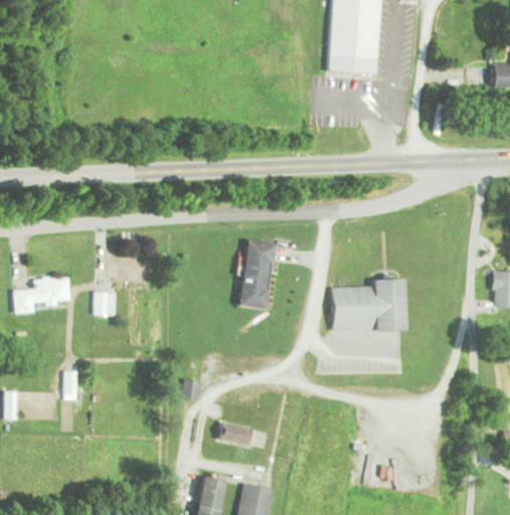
[(379,0),(332,0),(329,71),(376,73),(379,0)]
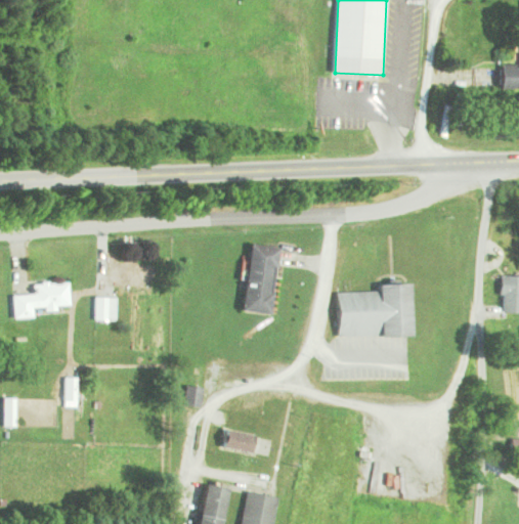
[(518,66),(503,66),(503,88),(518,88),(518,66)]
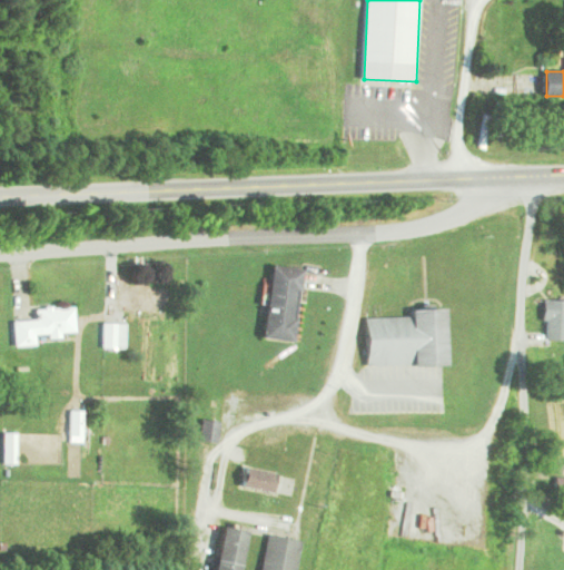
[(274,266),(264,338),(296,343),(305,271),(274,266)]
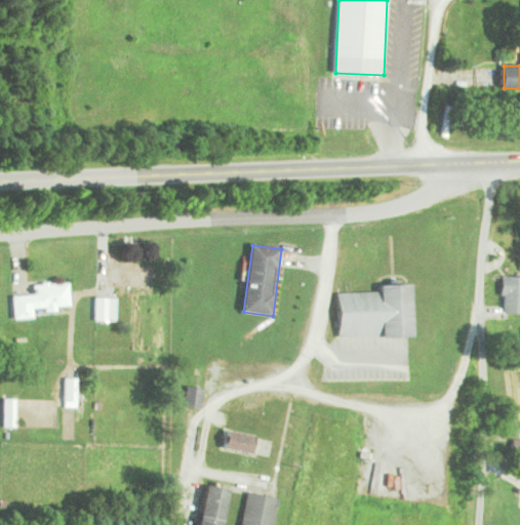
[(519,277),(504,277),(504,314),(519,314),(519,277)]
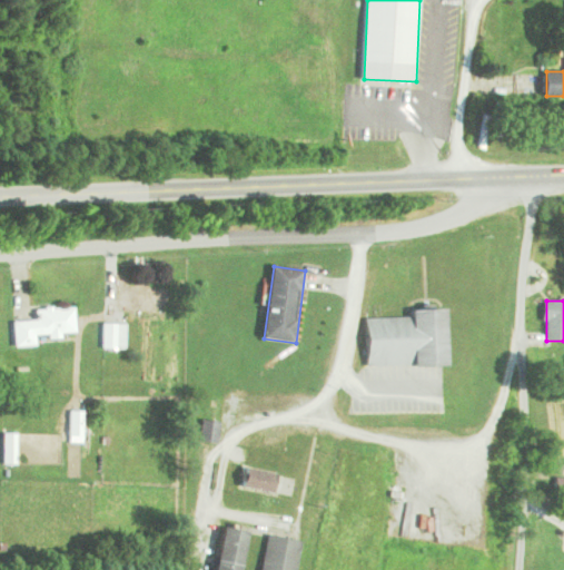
[(39,321),(16,322),(17,347),(39,346),(38,340),(63,338),(63,334),(77,333),(77,307),(39,308),(39,321)]
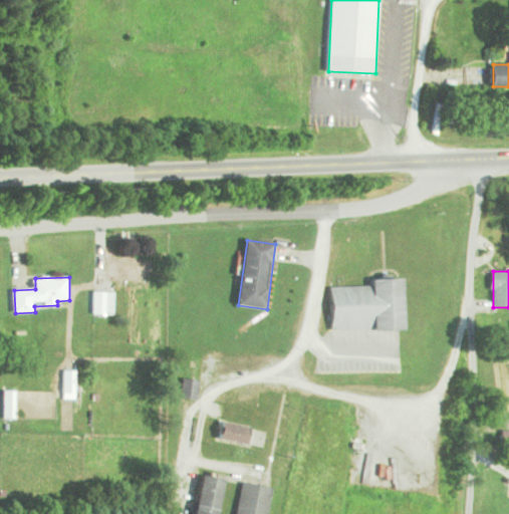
[(403,279),(372,279),(372,286),(332,287),(332,330),(403,330),(403,279)]
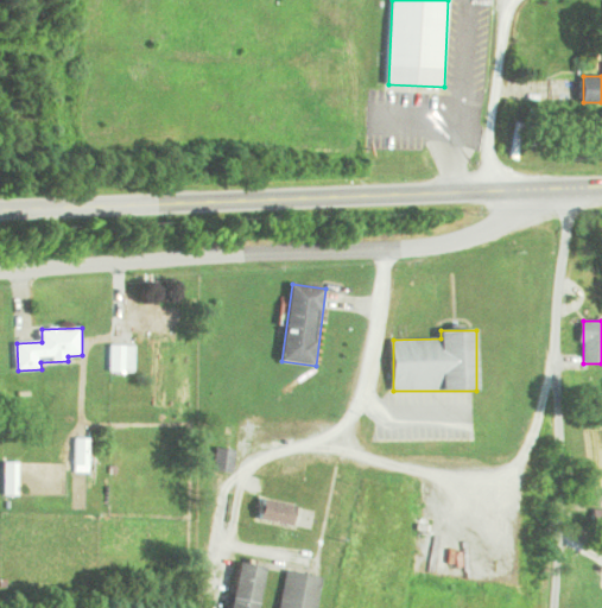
[(137,372),(137,346),(118,346),(118,372),(137,372)]
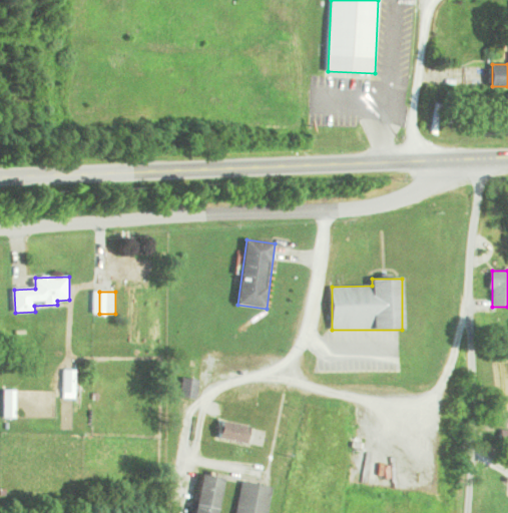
[(76,371),(65,371),(65,392),(76,392),(76,371)]
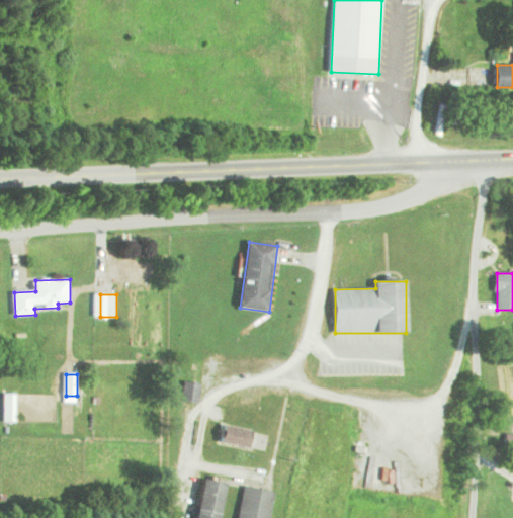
[(200,382),(183,382),(183,401),(200,401),(200,382)]
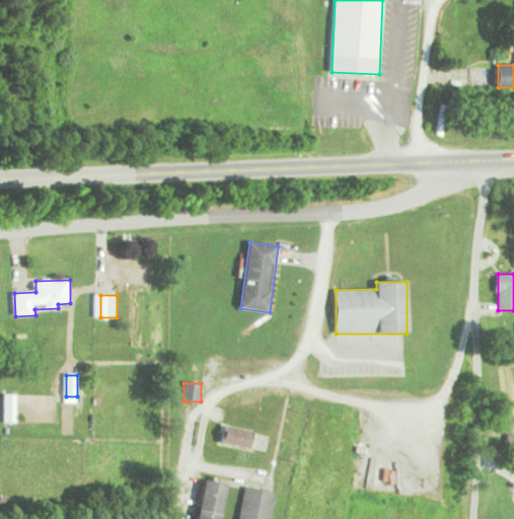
[(248,448),(252,432),(225,427),(222,443),(248,448)]
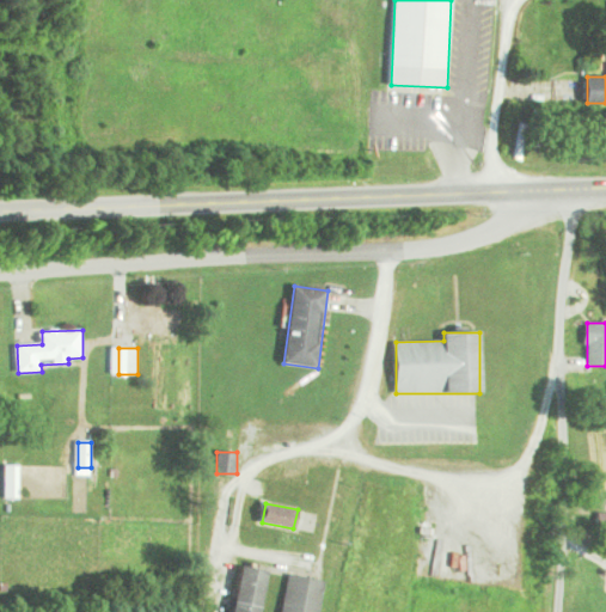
[(232,611),(258,611),(265,571),(240,567),(232,611)]
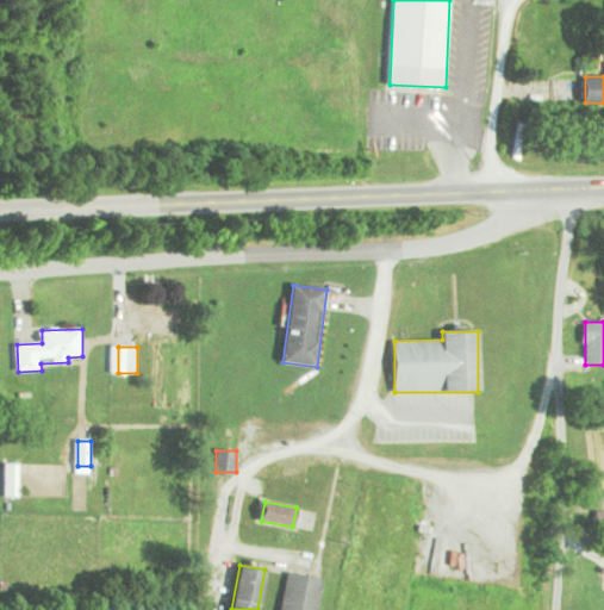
[(281,609),(317,609),(323,579),(288,573),(281,609)]
